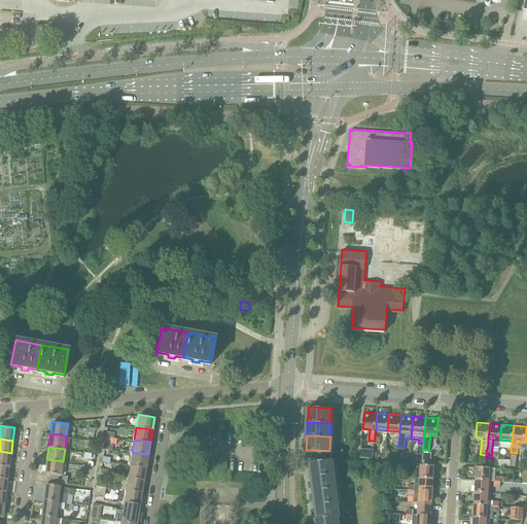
[(361,447),(360,455),(373,456),(374,448),(361,447)]
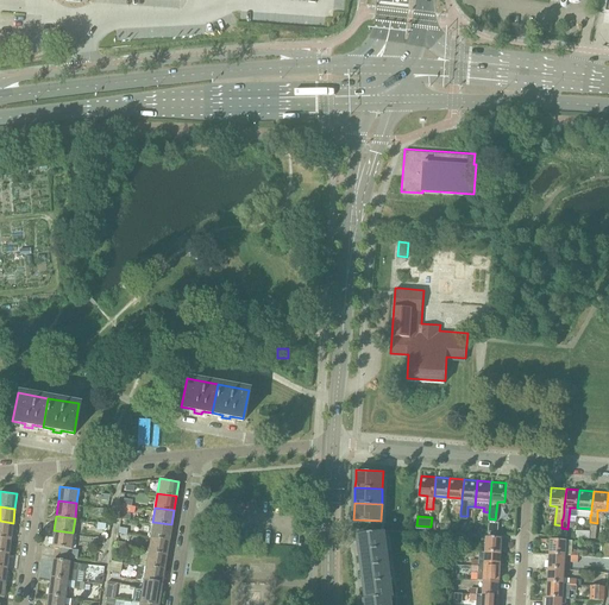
[(498,521),(489,520),(488,530),(498,531),(498,521)]
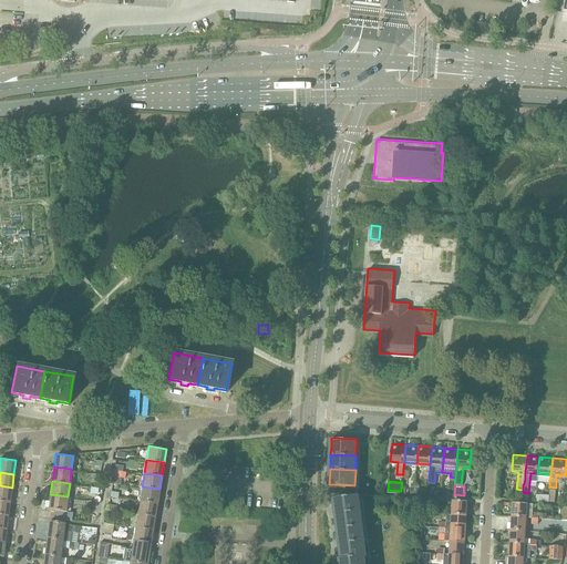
[(0,485),(0,499),(10,501),(12,488),(0,485)]
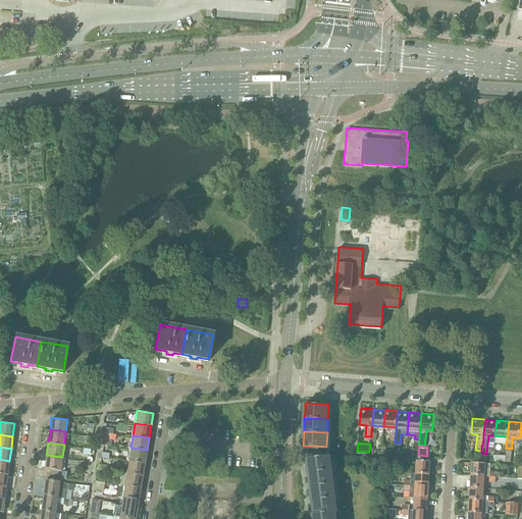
[(131,448),(128,460),(145,462),(147,450),(131,448)]
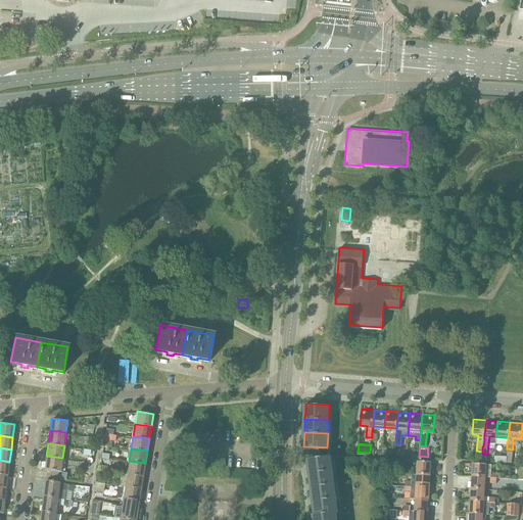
[(46,456),(45,468),(52,469),(51,476),(66,478),(67,471),(61,470),(62,458),(46,456)]
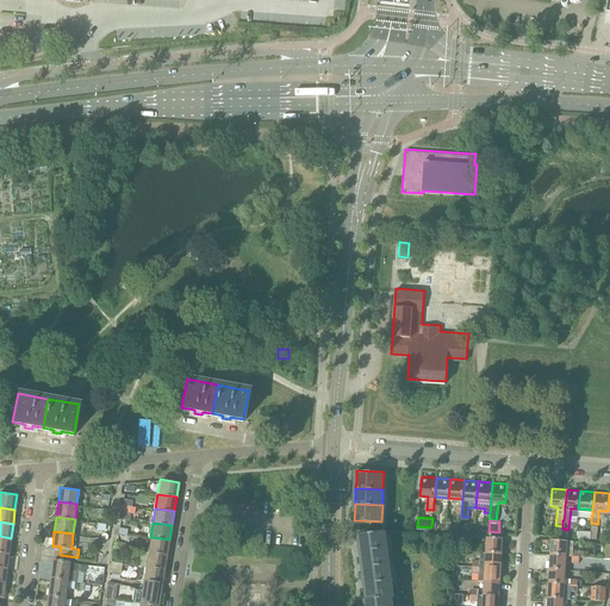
[(359,536),(361,553),(388,549),(386,532),(359,536)]
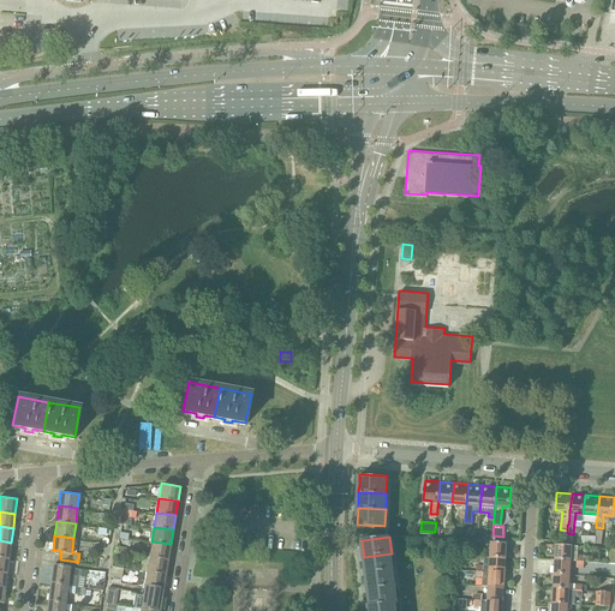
[(0,540),(0,556),(9,557),(11,543),(0,540)]
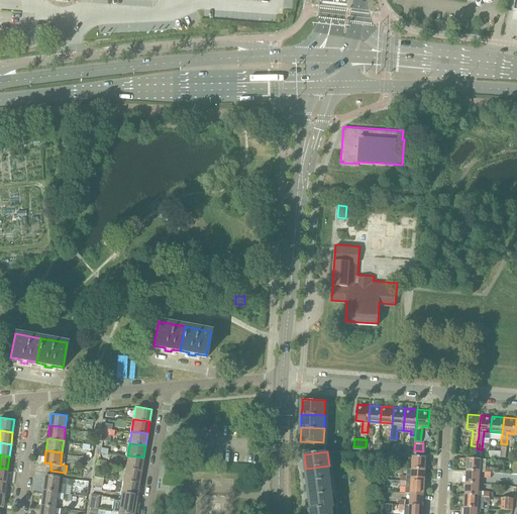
[(413,454),(412,467),(425,468),(426,455),(413,454)]
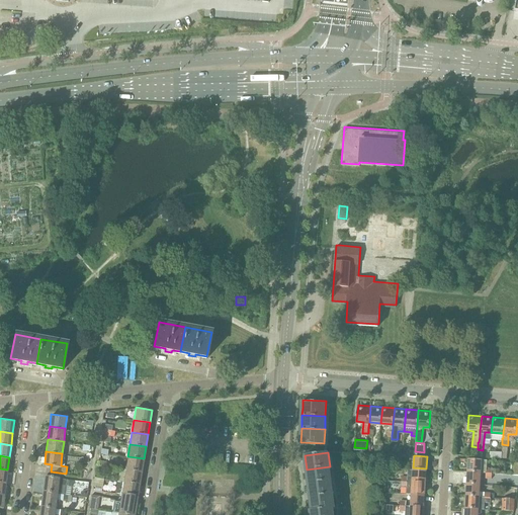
[(127,456),(125,468),(142,470),(144,458),(127,456)]
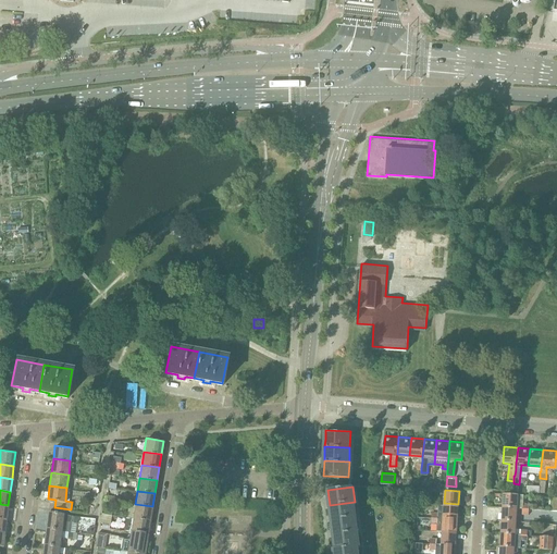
[(504,492),(503,505),(517,506),(522,507),(523,501),(523,493),(504,492)]
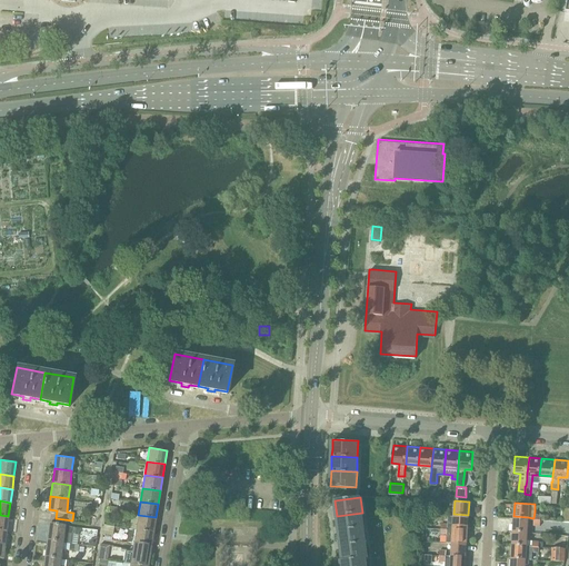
[(365,527),(362,513),(337,516),(338,524),(339,530),(365,527)]
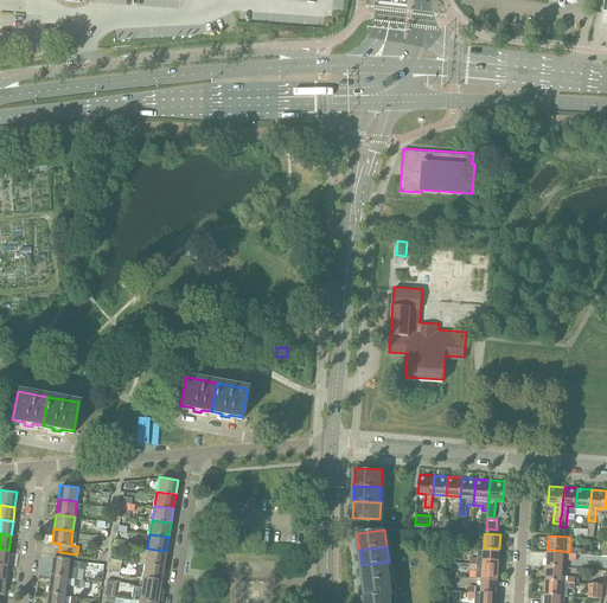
[(478,556),(477,562),(499,563),(499,549),(484,547),(478,547),(478,556)]
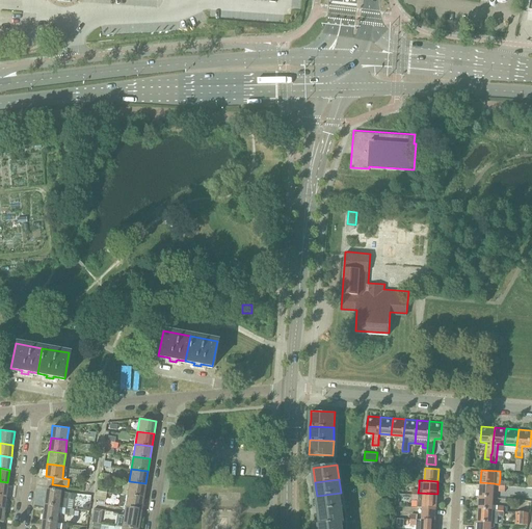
[(129,481),(127,494),(143,496),(145,483),(129,481)]
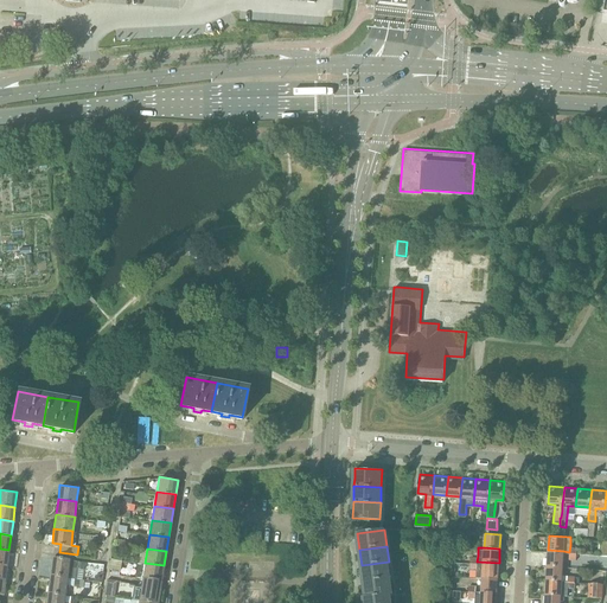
[(548,550),(548,564),(563,565),(563,551),(548,550)]
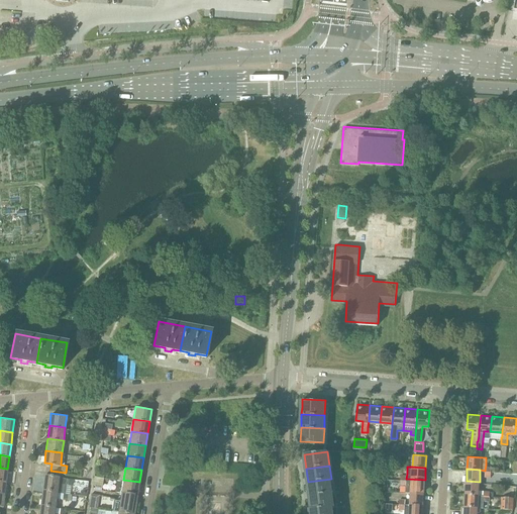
[(44,474),(42,489),(63,492),(65,492),(66,483),(69,483),(70,477),(59,476),(59,475),(58,475),(45,474),(44,474)]
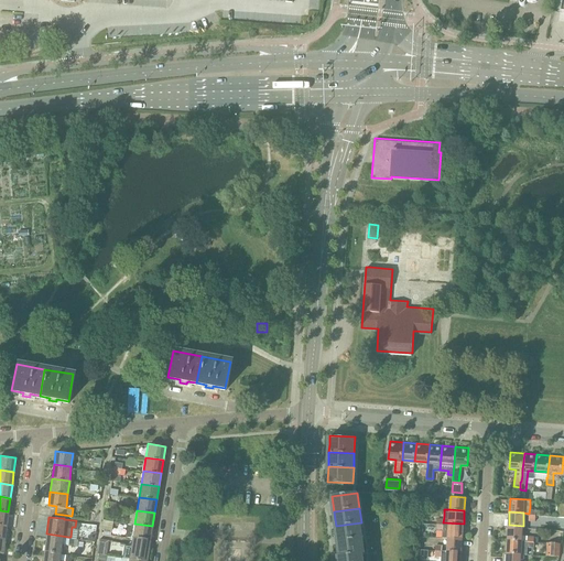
[(102,518),(101,527),(104,527),(111,528),(111,527),(114,520),(105,519),(105,518),(102,518)]
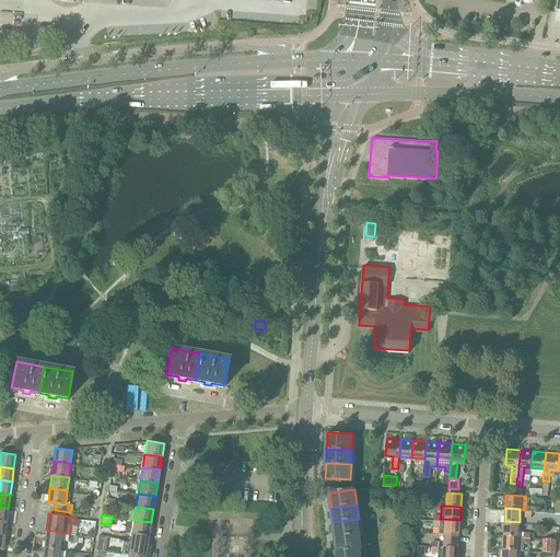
[(127,519),(125,532),(128,532),(131,533),(132,533),(140,534),(141,534),(148,536),(149,536),(151,522),(133,520),(127,519)]
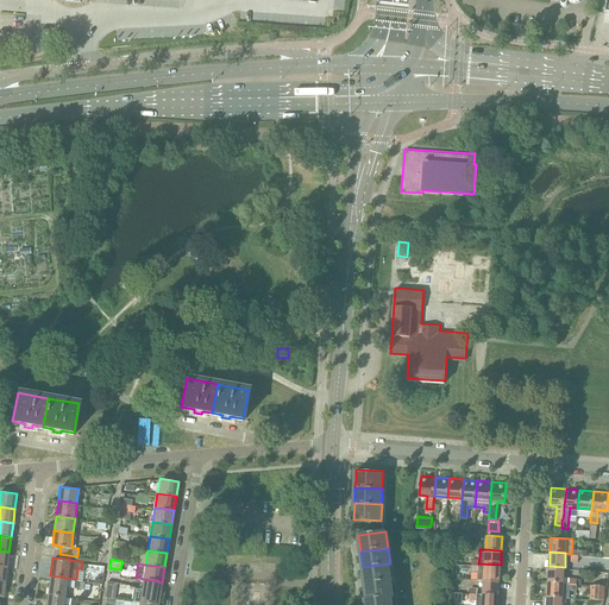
[(390,563),(363,567),(365,583),(391,580),(390,563)]
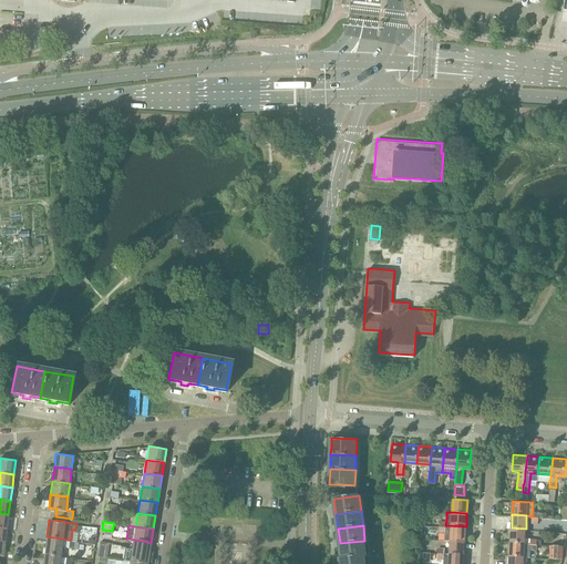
[(445,531),(445,539),(451,540),(451,539),(465,540),(466,526),(445,525),(445,531)]
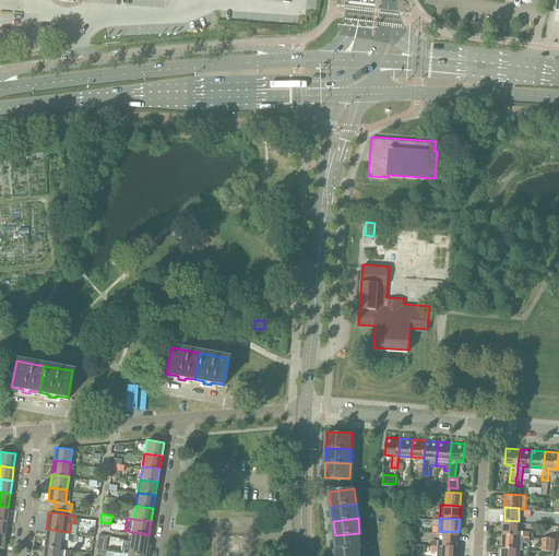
[(504,520),(503,533),(523,535),(523,529),(518,529),(519,521),(504,520)]
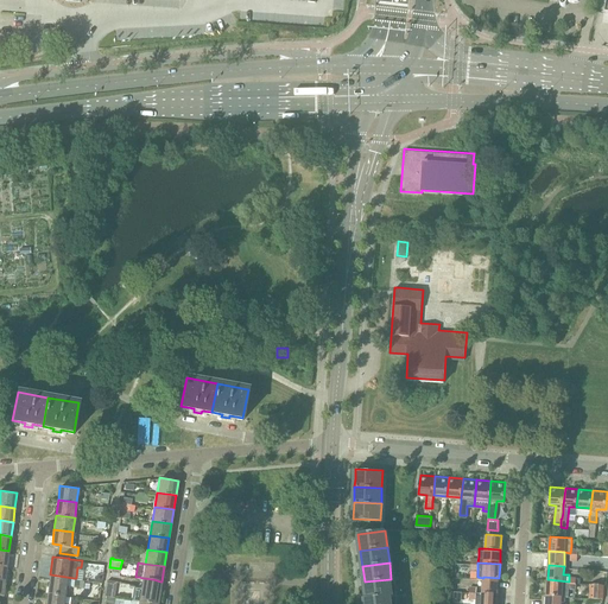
[(50,574),(48,592),(64,595),(65,584),(74,585),(74,578),(50,574)]
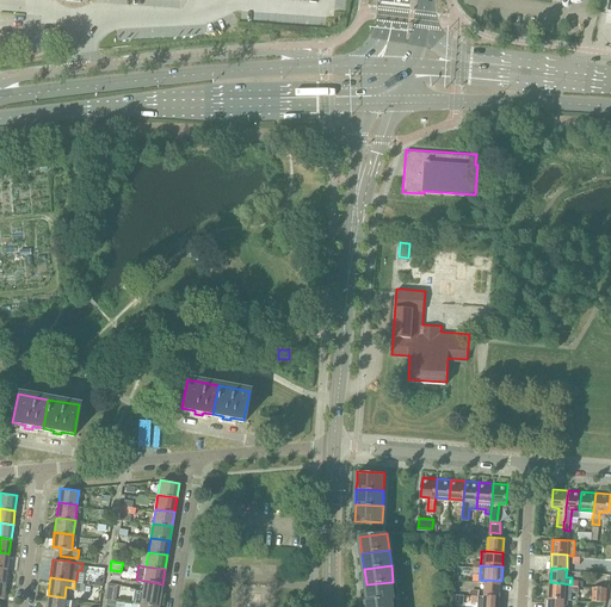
[(486,581),(485,594),(500,595),(501,581),(486,580),(486,581)]
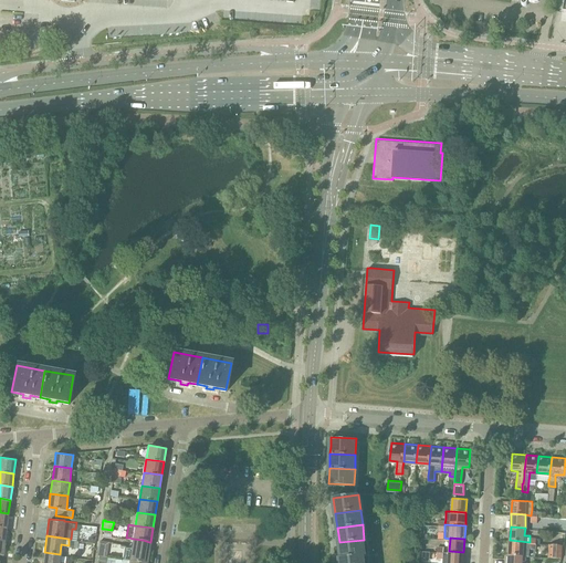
[(149,548),(150,542),(133,540),(132,544),(121,543),(119,545),(124,546),(124,549),(123,553),(123,558),(129,559),(147,561),(149,548)]
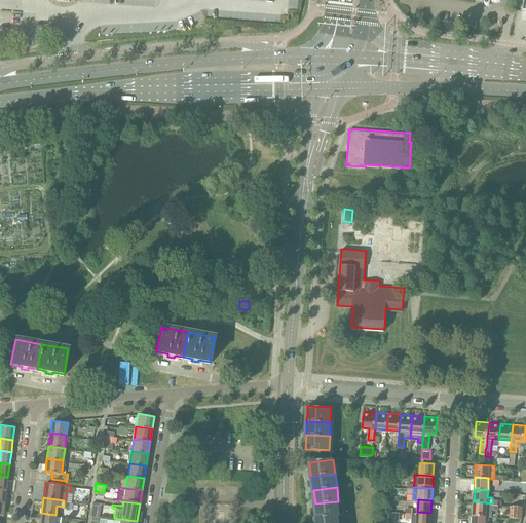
[(338,501),(315,503),(316,518),(338,515),(340,515),(338,501)]
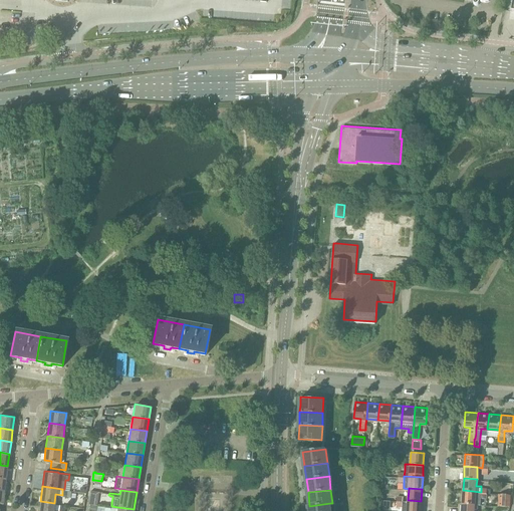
[(463,490),(462,502),(475,503),(480,503),(480,496),(487,497),(487,492),(481,492),(463,490)]
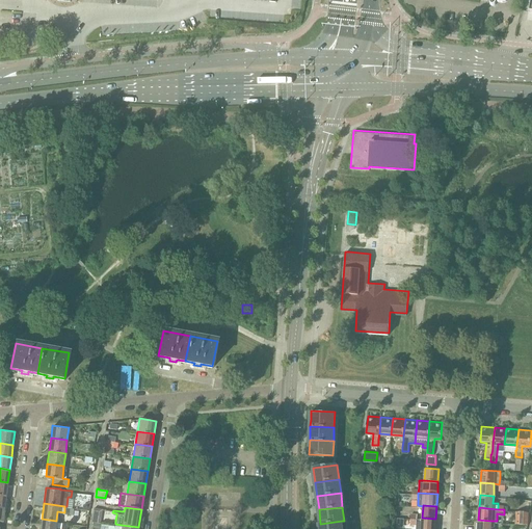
[(410,518),(410,523),(417,523),(416,528),(434,528),(435,519),(422,518),(417,518),(410,518)]
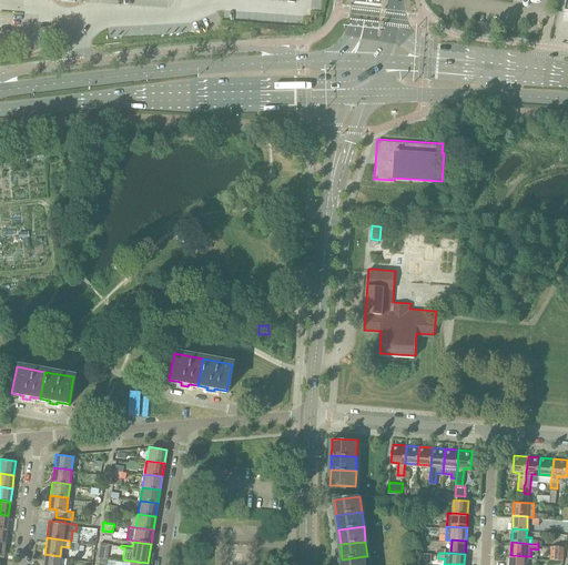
[(44,554),(43,564),(59,564),(60,556),(44,554)]
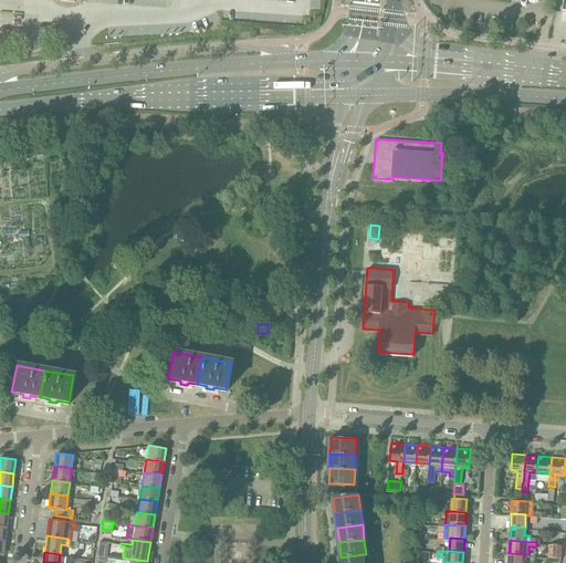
[(509,553),(507,562),(522,562),(523,554),(509,553)]
